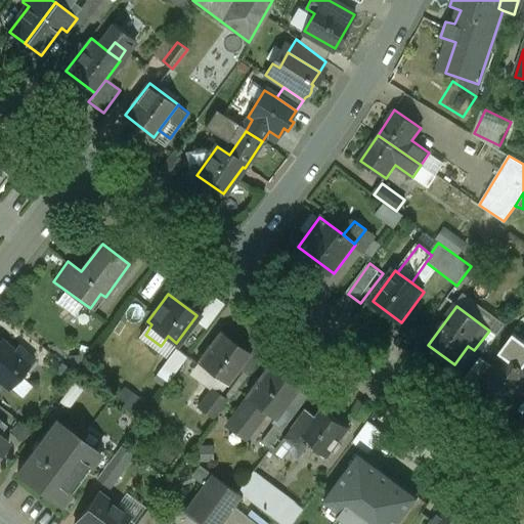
[(221,333),(199,363),(227,385),(238,369),(250,354),(247,352),(221,333)]
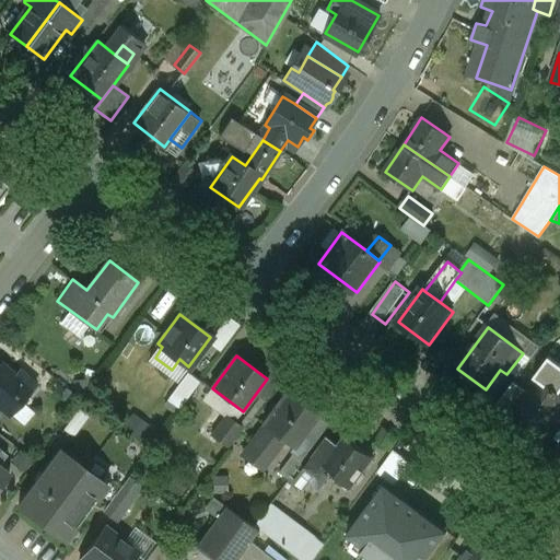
[(289,369),(277,360),(264,376),(267,378),(255,395),(264,401),(289,369)]
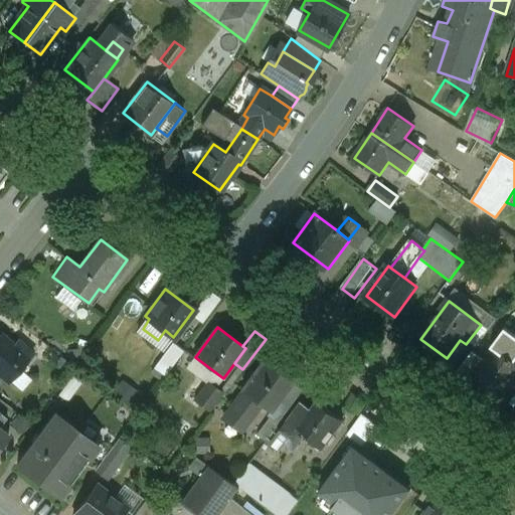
[(14,345),(2,335),(0,337),(0,373),(9,382),(34,354),(19,341),(14,345)]
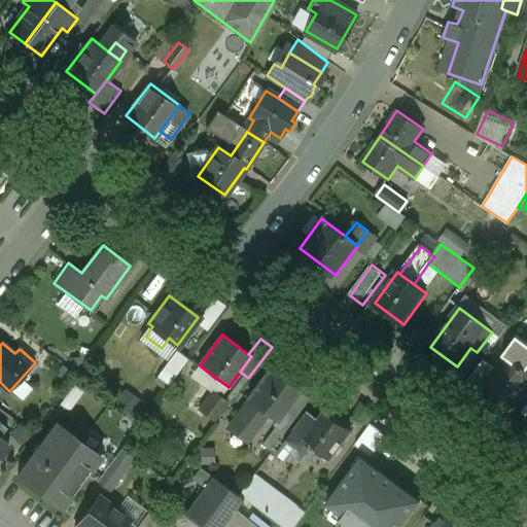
[(180,353),(161,379),(170,386),(189,360),(180,353)]
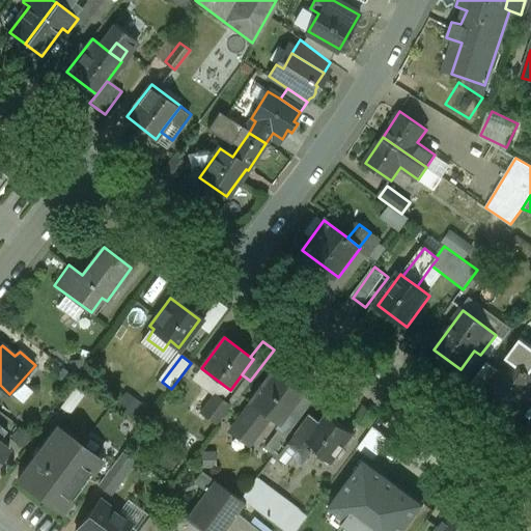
[(530,375),(512,362),(503,375),(502,374),(491,391),(515,410),(523,399),(524,400),(530,390),(530,375)]
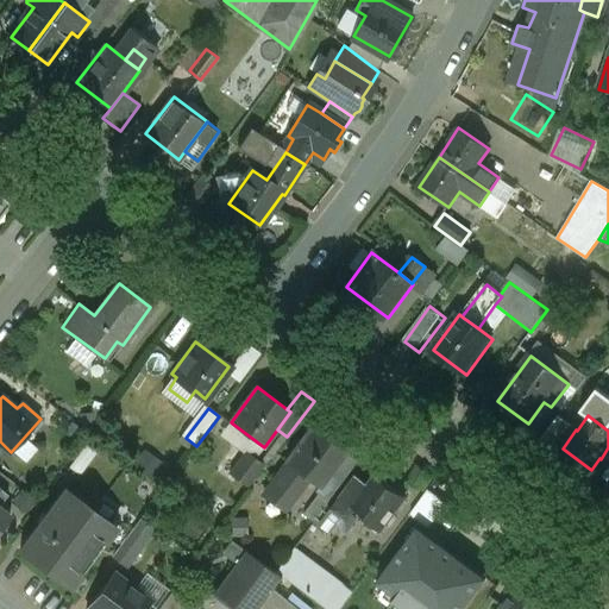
[(346,452),(314,428),(288,464),(290,465),(309,479),(320,488),(346,452)]
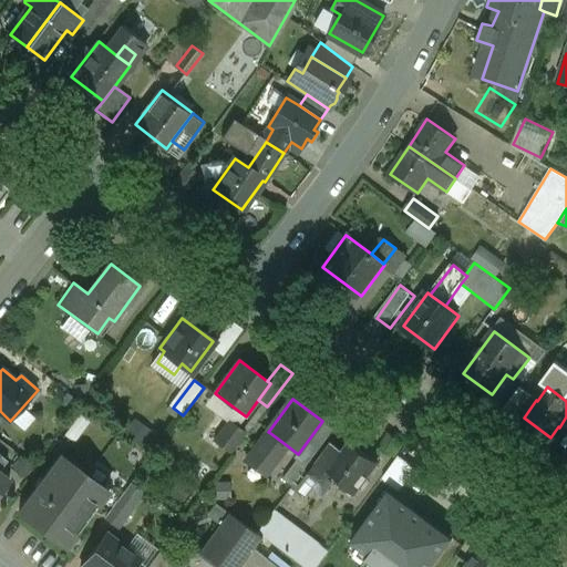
[(79,415),(63,436),(74,444),(90,423),(79,415)]
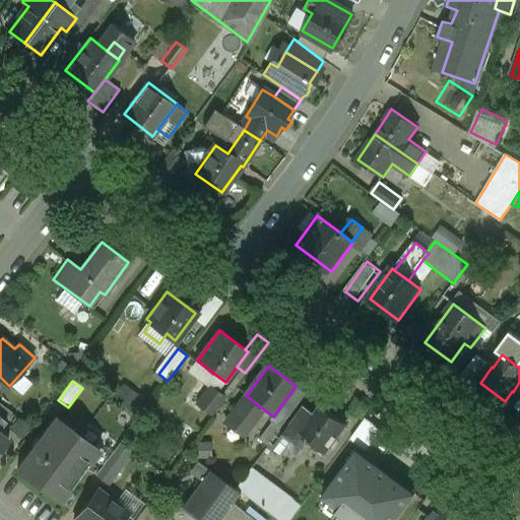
[(224,398),(211,388),(191,414),(198,419),(204,411),(210,416),(224,398)]
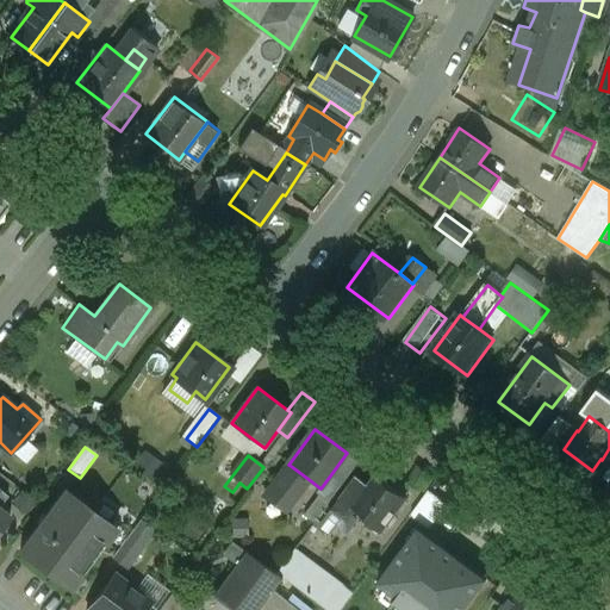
[(291,466),(272,491),(291,505),(310,480),(291,466)]
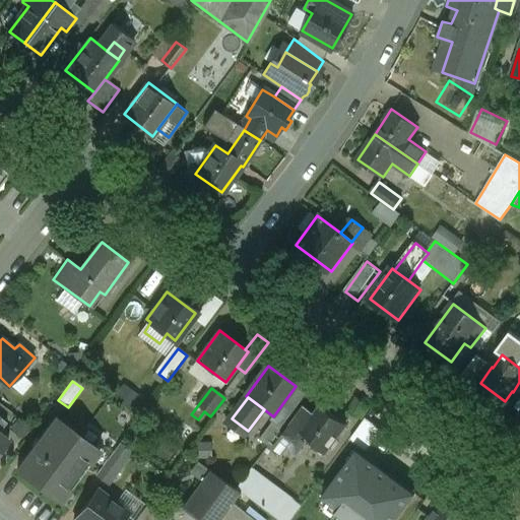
[(346,424),(320,404),(313,413),(299,433),(299,434),(325,453),(346,424)]
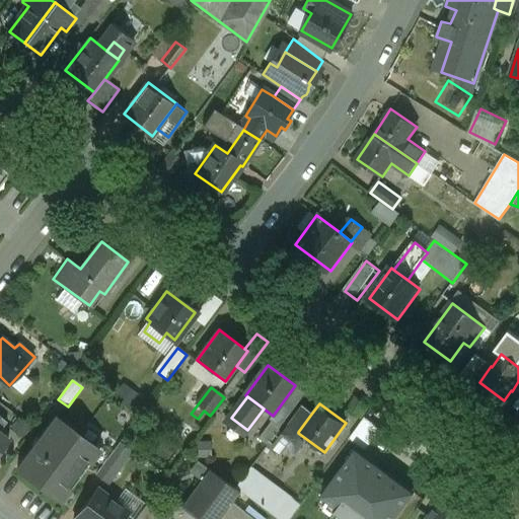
[(303,405),(289,426),(298,432),(312,413),(303,405)]
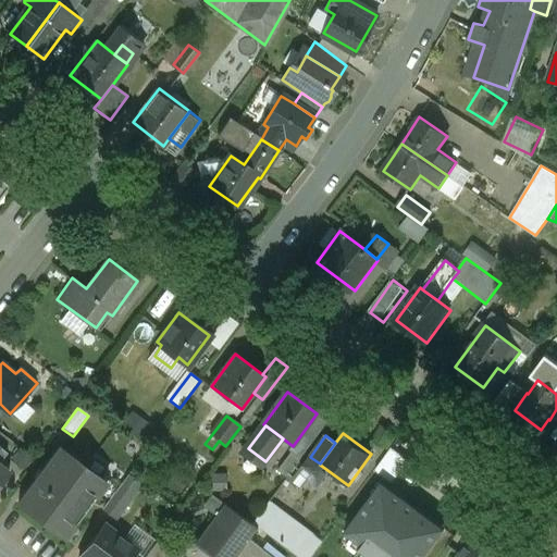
[(0,484),(9,474),(0,467),(0,462),(7,454),(0,447),(0,484)]
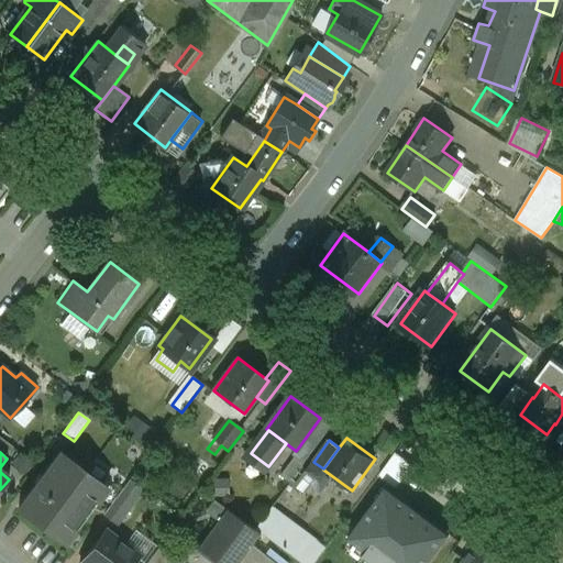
[(100,485),(59,453),(17,508),(58,540),(65,530),(70,534),(98,498),(94,494),(100,485)]
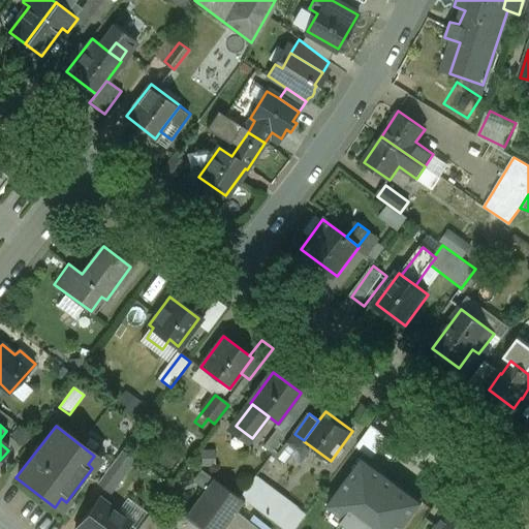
[(252,438),(236,426),(229,434),(246,446),(252,438)]
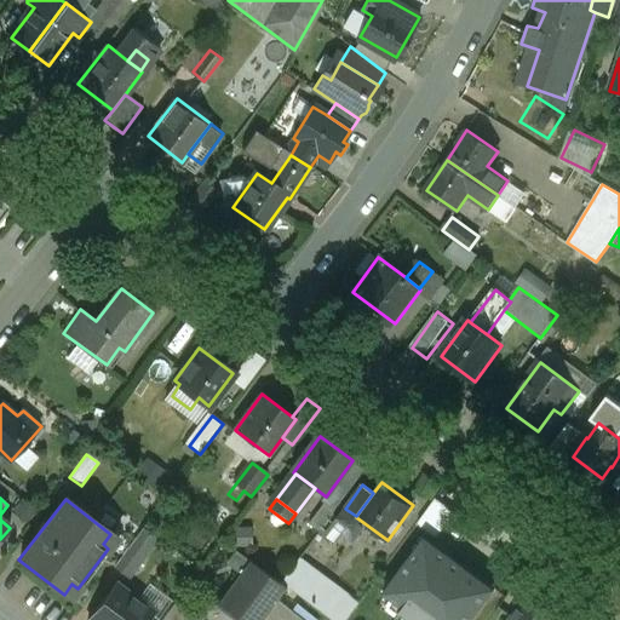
[(326,503),(311,523),(320,529),(334,510),(326,503)]
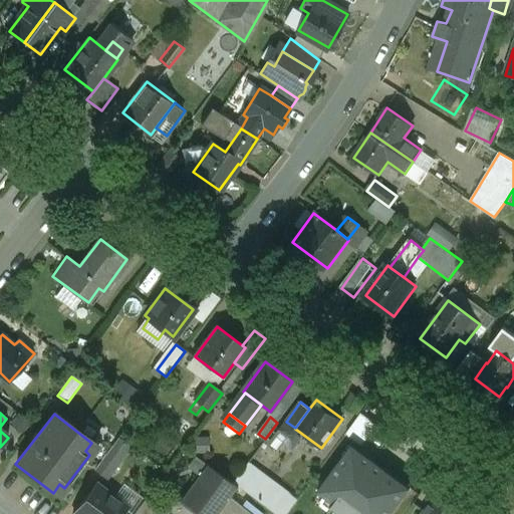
[(117,441),(95,470),(107,478),(130,450),(117,441)]
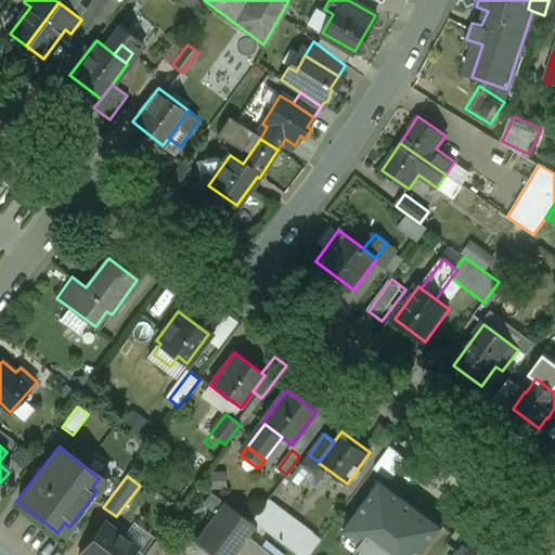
[(381,481),(343,532),(373,554),(422,554),(443,527),(381,481)]
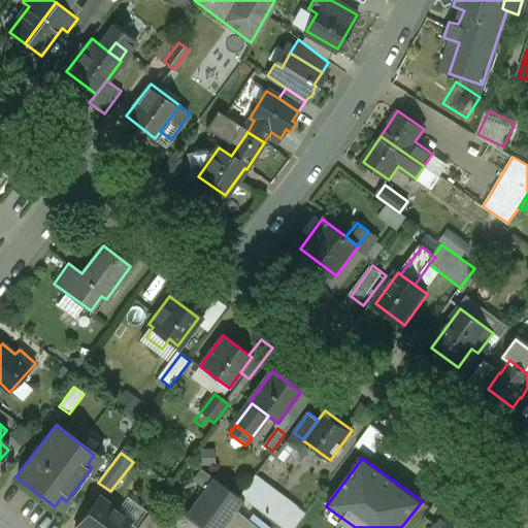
[(243,501),(212,479),(186,514),(205,527),(224,527),(225,526),(243,501)]
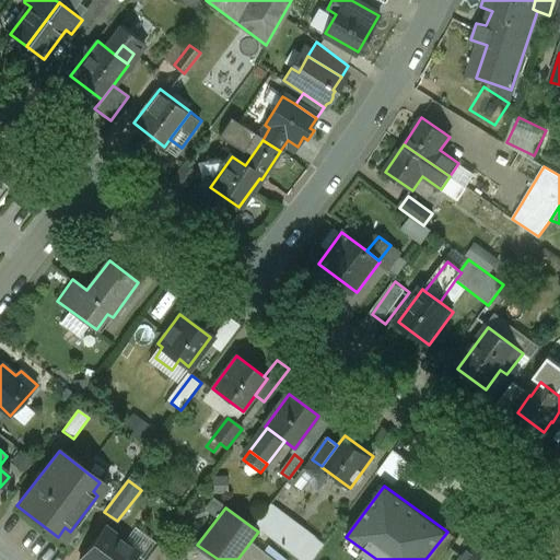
[(301,559),(314,543),(292,526),(287,533),(275,524),(266,535),(301,559)]
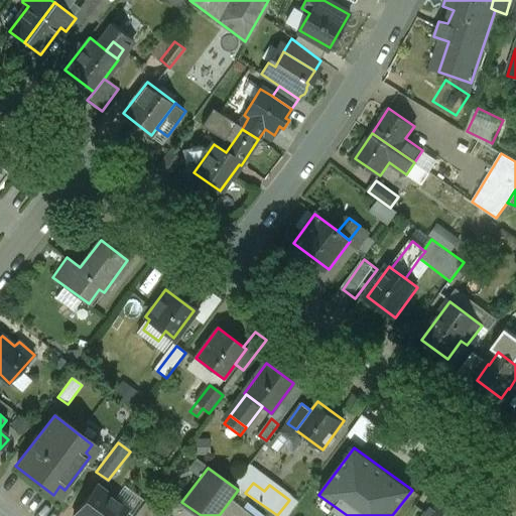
[(122,515),(127,510),(97,487),(75,515),(122,515)]
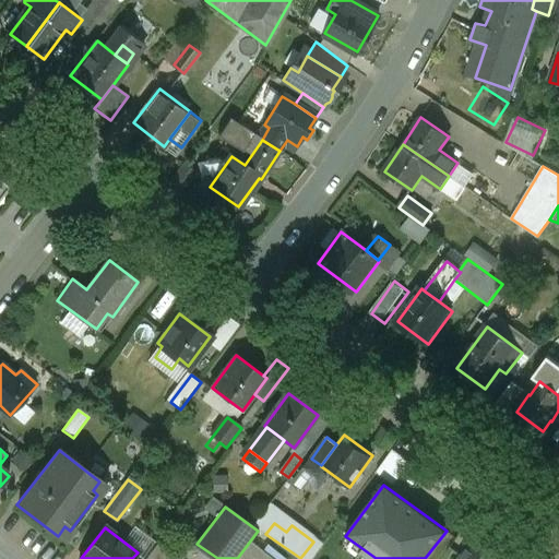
[(258,531),(238,557),(240,558),(257,558),(271,540),(258,531)]
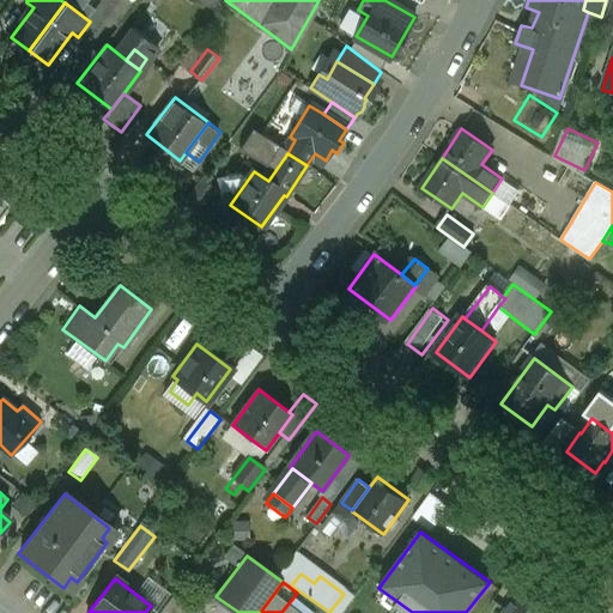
[(554,612),(557,612),(527,588),(508,612),(554,612)]
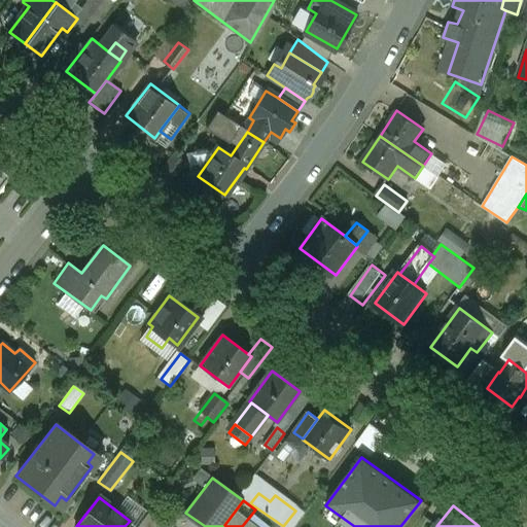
[(149,512),(137,526),(157,526),(163,522),(149,512)]
